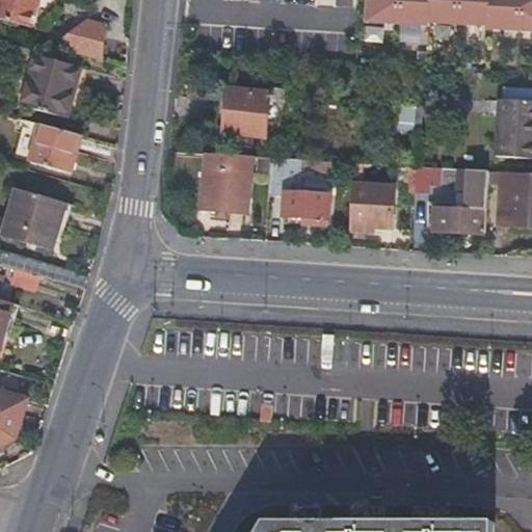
[(0,0),(0,20),(28,28),(35,0),(0,0)]
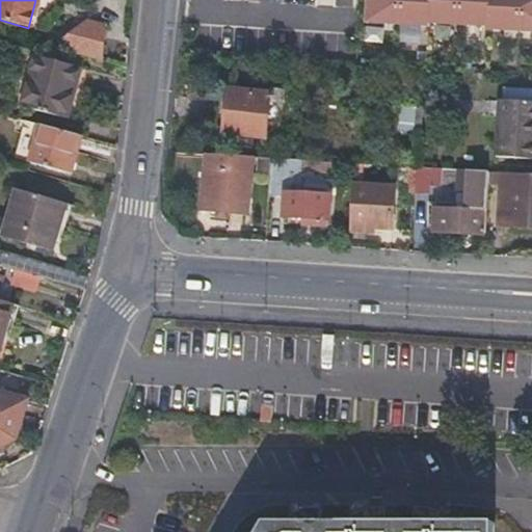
[(531,0),(370,0),(369,22),(432,26),(432,24),(494,27),(494,28),(531,30),(531,0)]
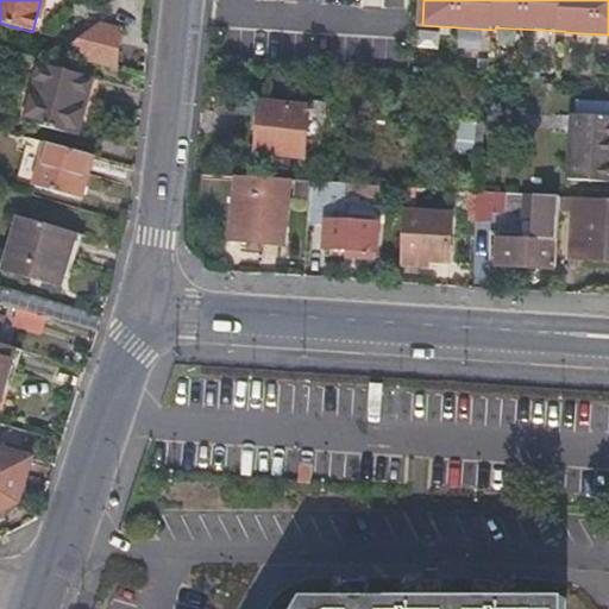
[(120,63),(123,23),(77,20),(75,61),(120,63)]
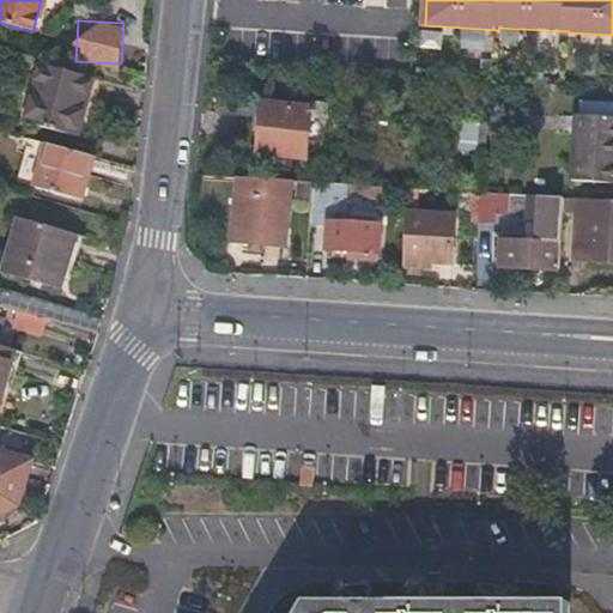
[(38,64),(24,122),(73,135),(85,95),(92,96),(97,80),(38,64)]
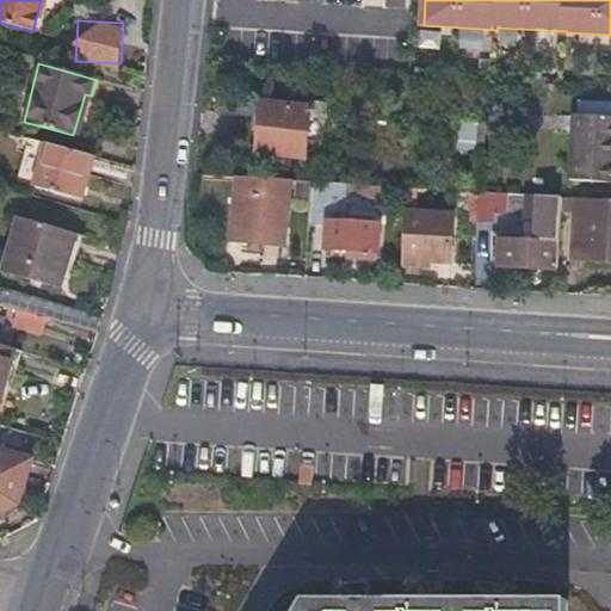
[(259,103),(254,154),(301,159),(306,107),(259,103)]
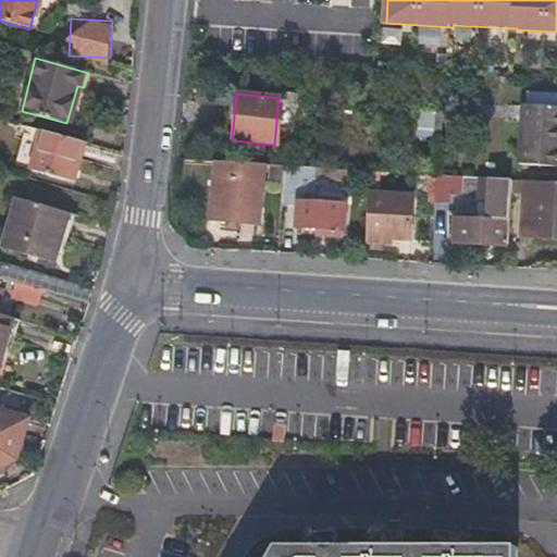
[(556,108),(520,106),(517,164),(556,166),(556,108)]
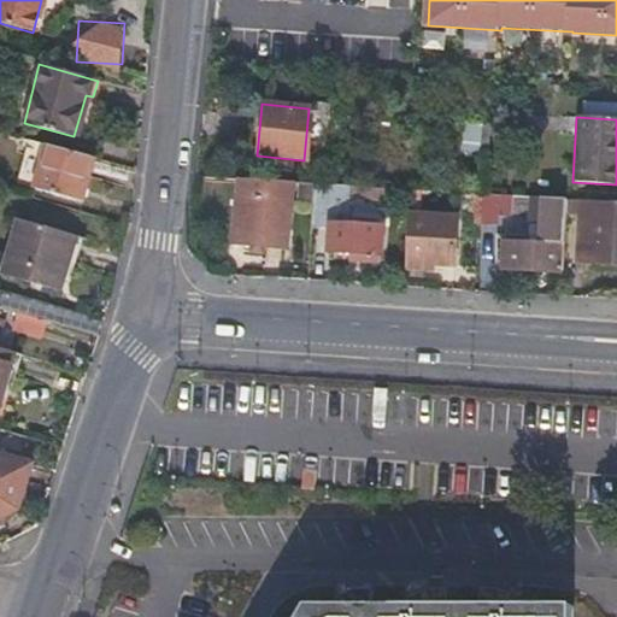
[(463,123),(460,150),(476,151),(479,124),(463,123)]
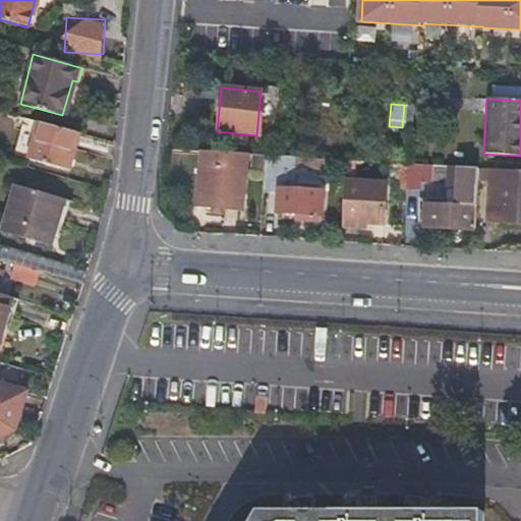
[(78,133),(38,121),(29,158),(68,170),(78,133)]
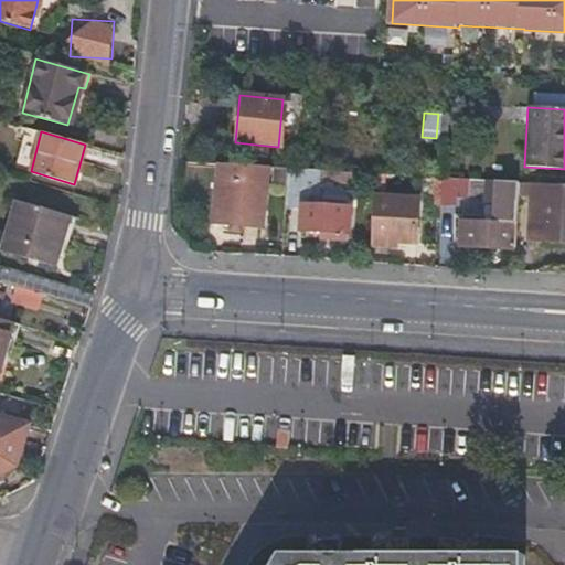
[(264,167),(220,163),(214,221),(257,225),(264,167)]
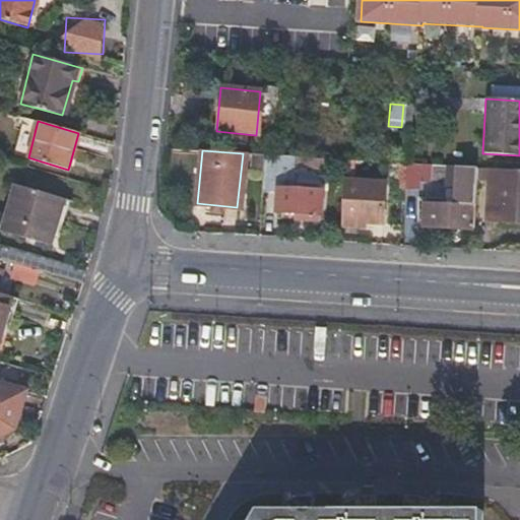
[(248,171),(262,172),(263,154),(248,153),(248,171)]
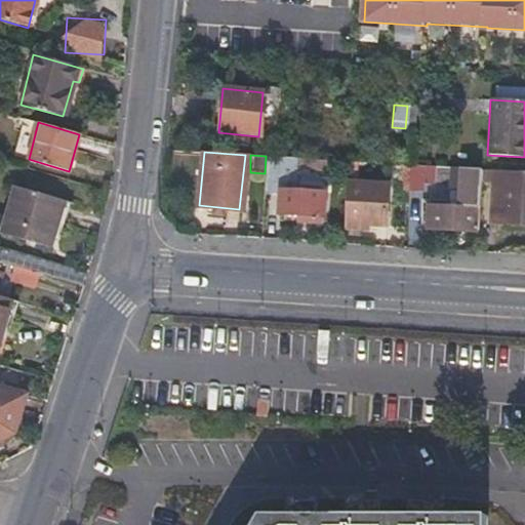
[(265,173),(264,191),(280,192),(290,192),(292,167),(293,158),(266,156),(265,173)]
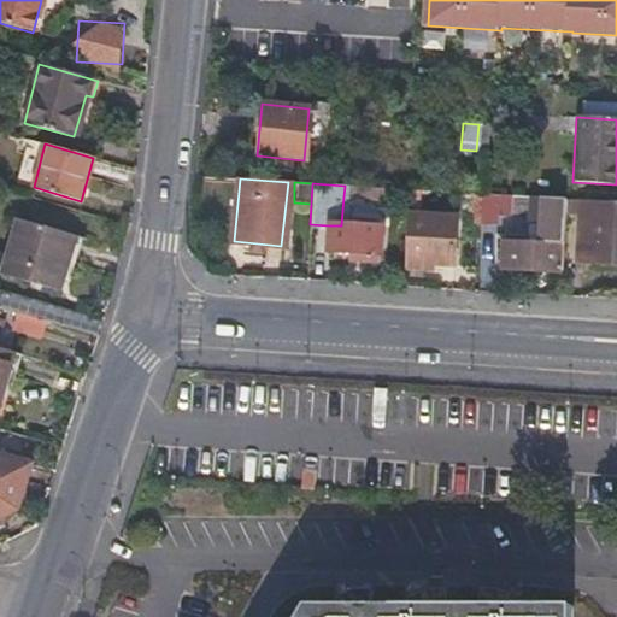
[(381,188),(360,186),(360,195),(381,197),(381,188)]
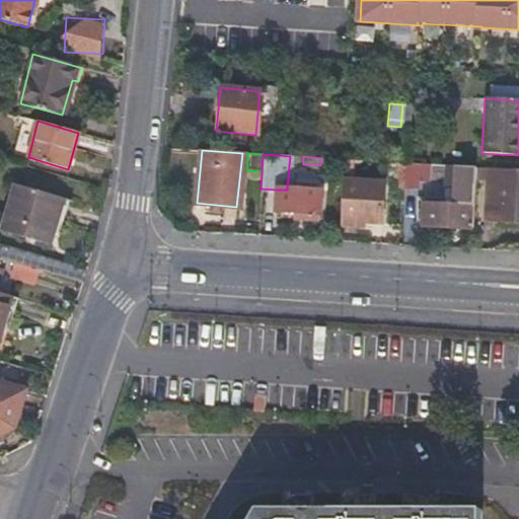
[(427,165),(403,163),(402,188),(416,190),(416,181),(427,181),(427,165)]
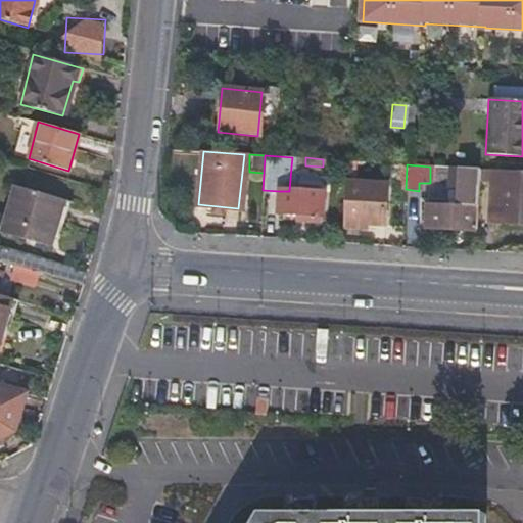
[(479,169),(461,168),(458,206),(476,207),(479,169)]
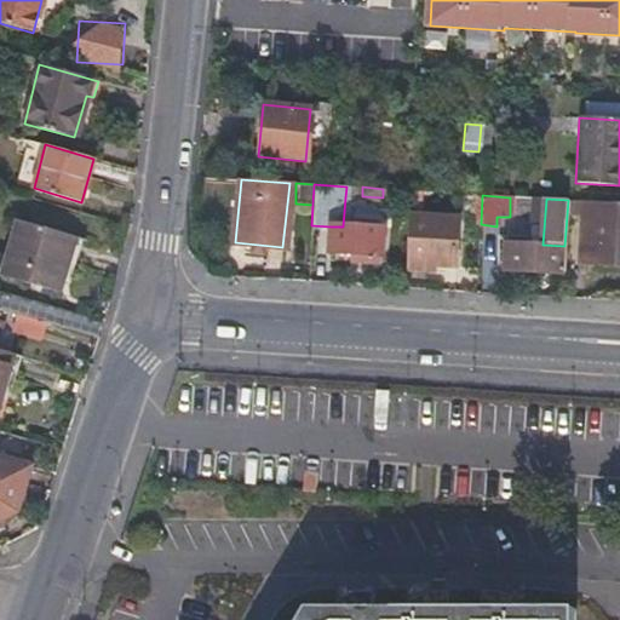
[(619,263),(619,204),(583,201),(581,241),(601,242),(601,263),(619,263)]
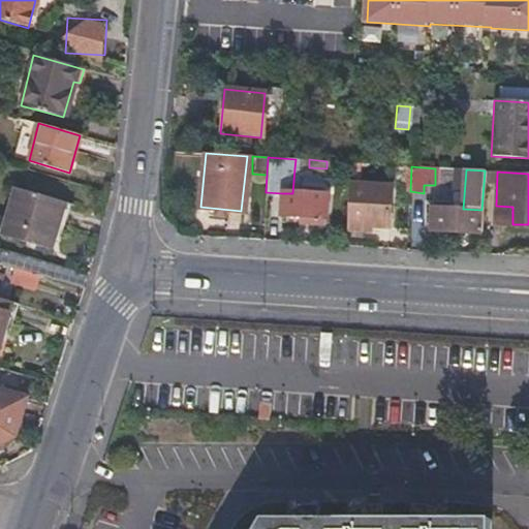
[(348,184),(346,224),(387,226),(390,186),(348,184)]
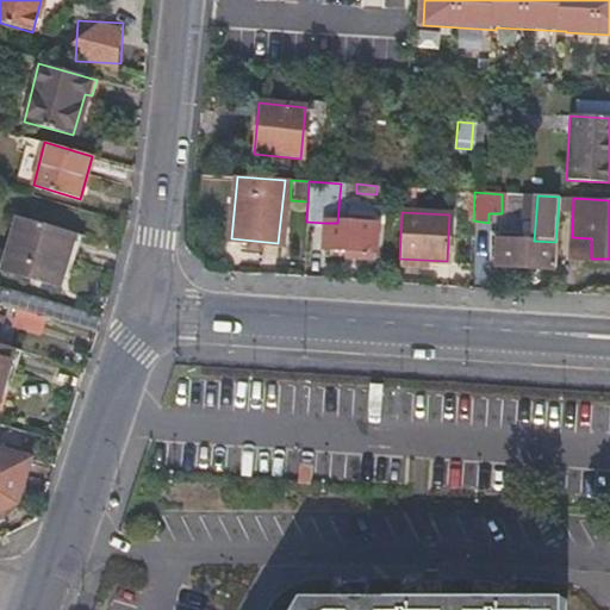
[(67,231),(22,219),(7,274),(58,290),(64,268),(60,266),(67,231)]
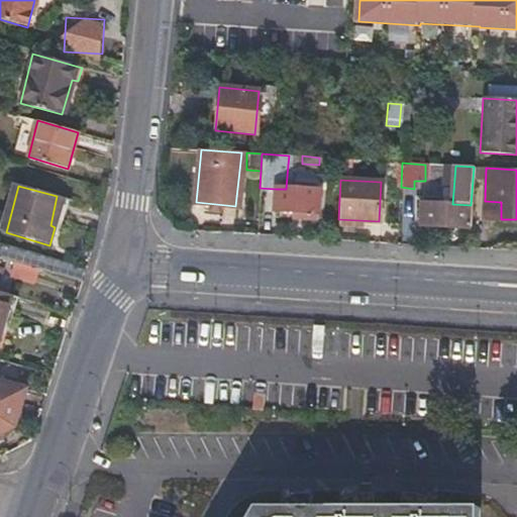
[(286,189),(276,189),(274,208),(317,211),(318,191),(286,189)]
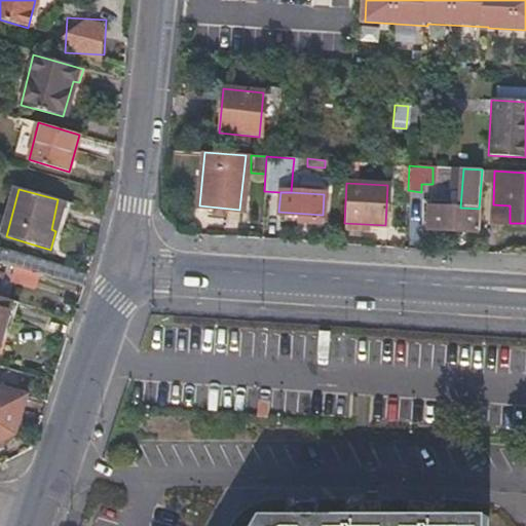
[(510,205),(493,204),(492,221),(510,223),(510,205)]
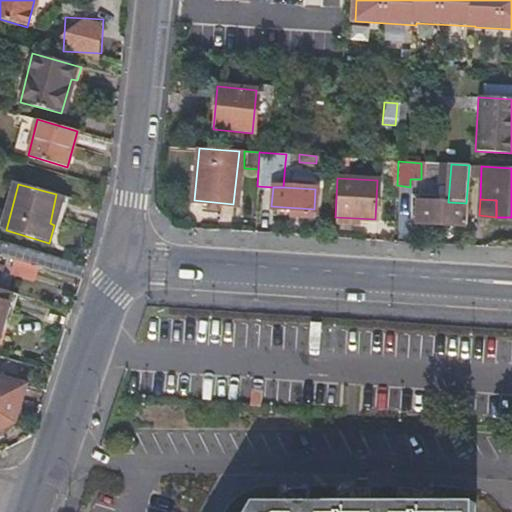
[(448,202),(435,201),(416,200),(415,221),(465,224),(466,203),(448,202)]
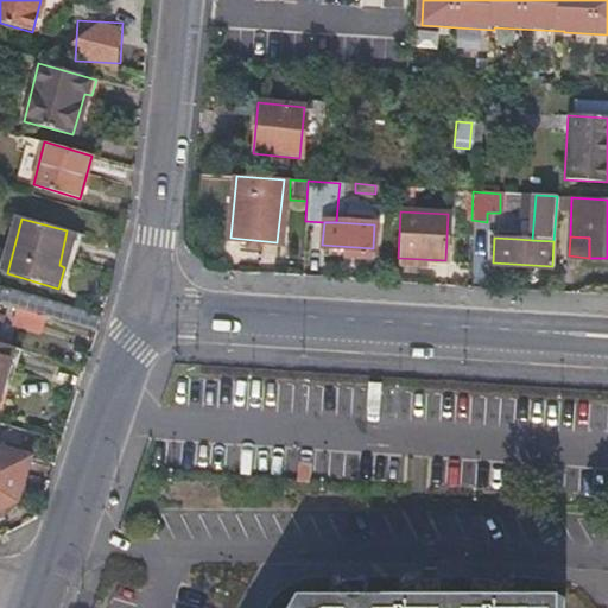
[(373,248),(322,245),(322,252),(372,255),(373,248)]
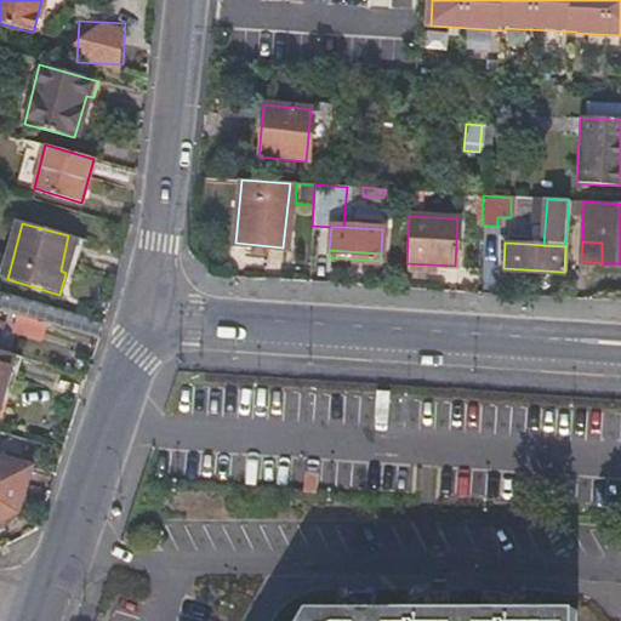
[(0,399),(13,354),(0,349),(0,399)]
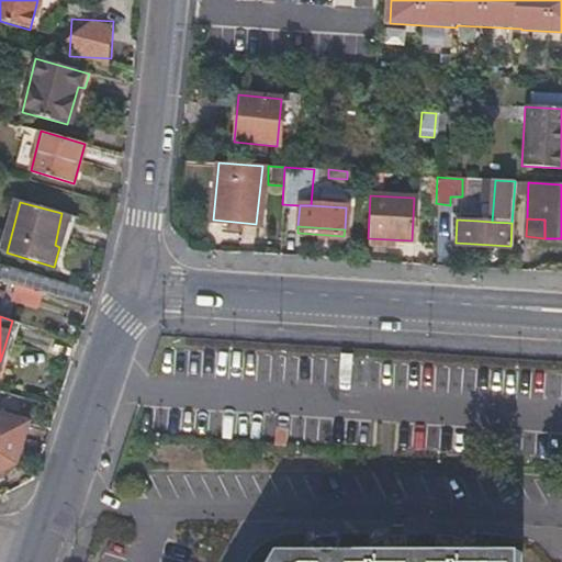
[(0,415),(0,470),(17,462),(29,424),(0,415)]
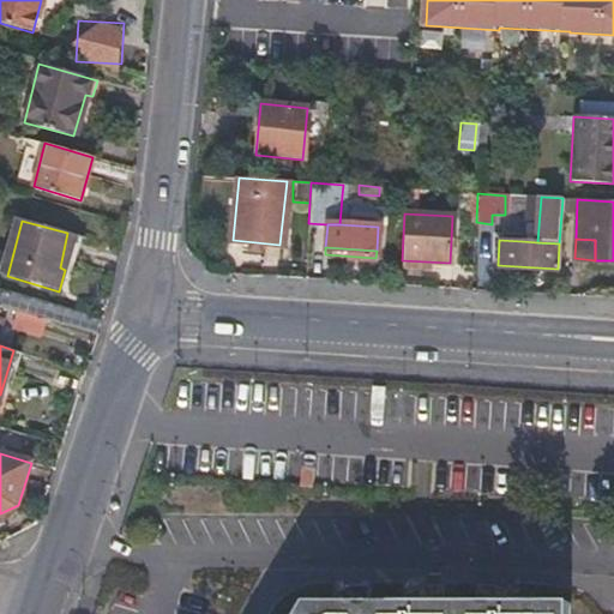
[(569,613),(570,605),(518,605),(518,597),(507,590),(499,590),(499,606),(482,605),(449,605),(433,605),(433,590),(426,590),(413,596),(413,605),(371,605),(355,609),(355,589),(349,589),(335,595),(335,611),(311,609),(307,613),(569,613)]
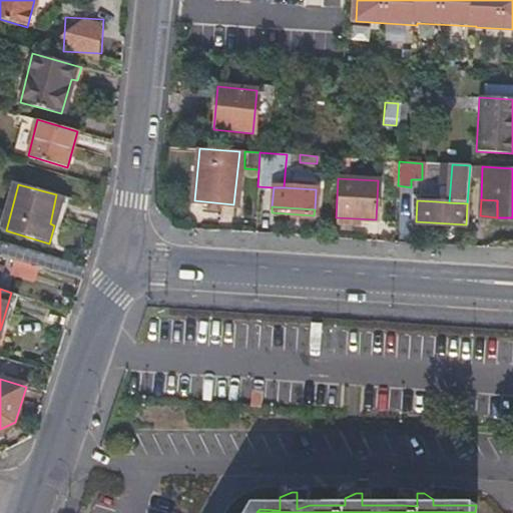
[(297,509),(310,505),(309,492),(297,492),(297,509)]
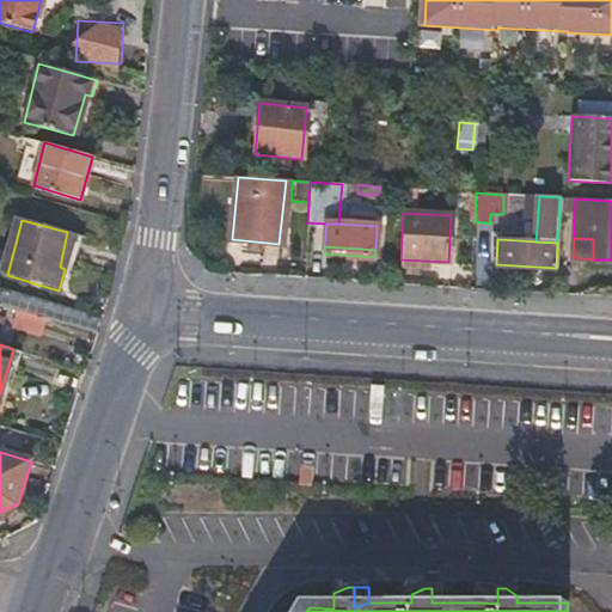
[(497,604),(497,588),(481,587),(481,603),(497,604)]
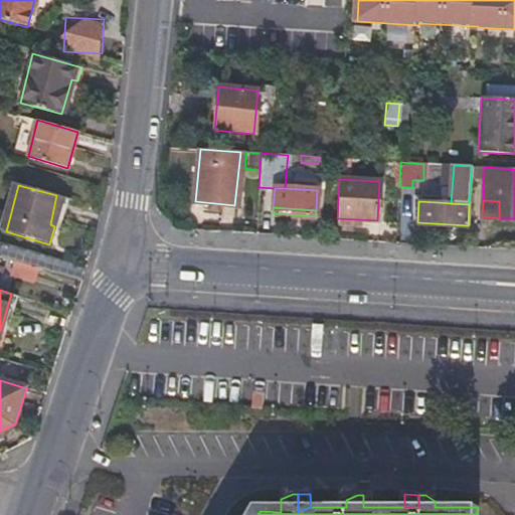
[(363,507),(376,507),(376,495),(363,495),(363,507)]
